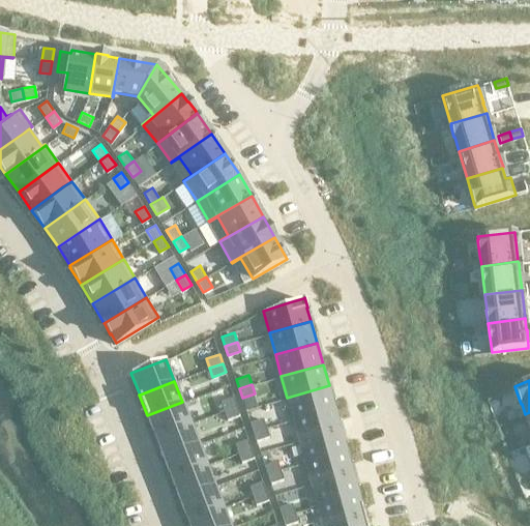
[(287,398),(293,419),(334,407),(329,385),(287,398)]
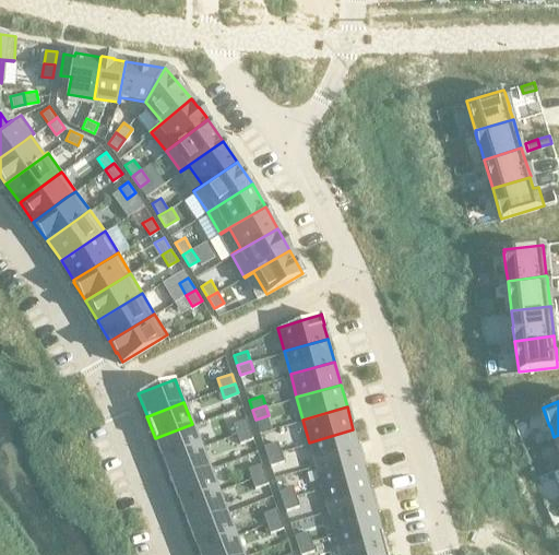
[(247,418),(233,423),(236,433),(250,427),(247,418)]
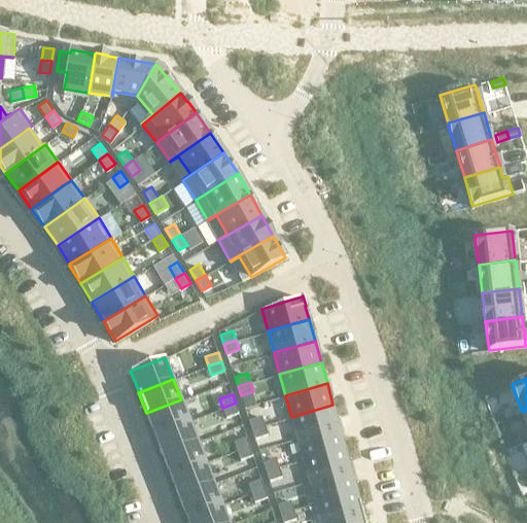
[(146,413),(154,433),(189,420),(181,399),(146,413)]
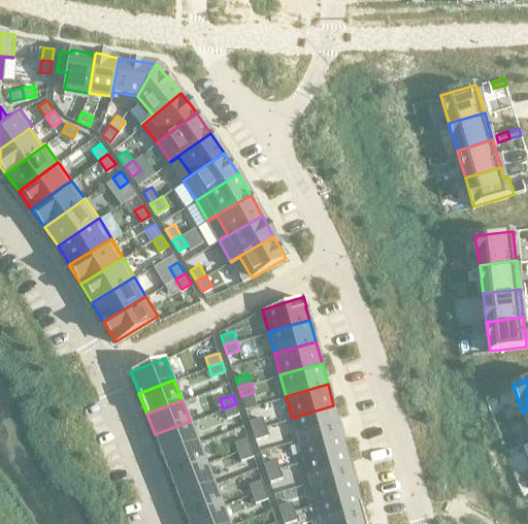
[(223,408),(226,418),(239,413),(236,403),(223,408)]
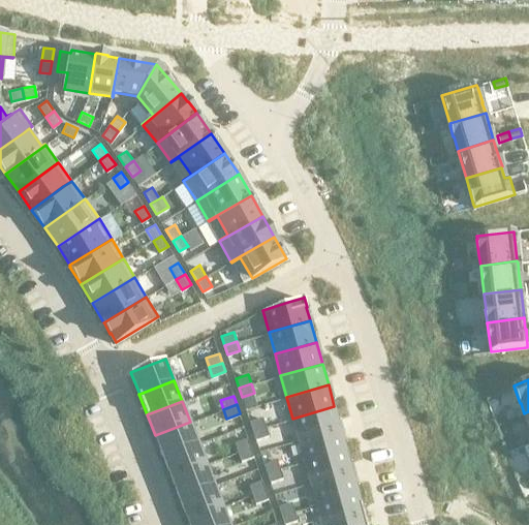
[(292,419),(299,439),(340,428),(334,406),(292,419)]
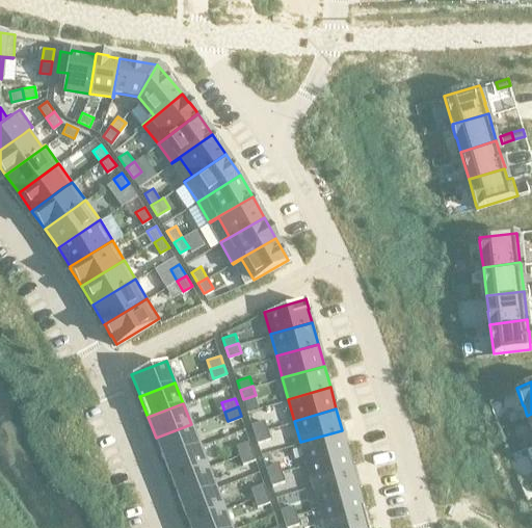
[(264,419),(251,423),(255,432),(267,428),(264,419)]
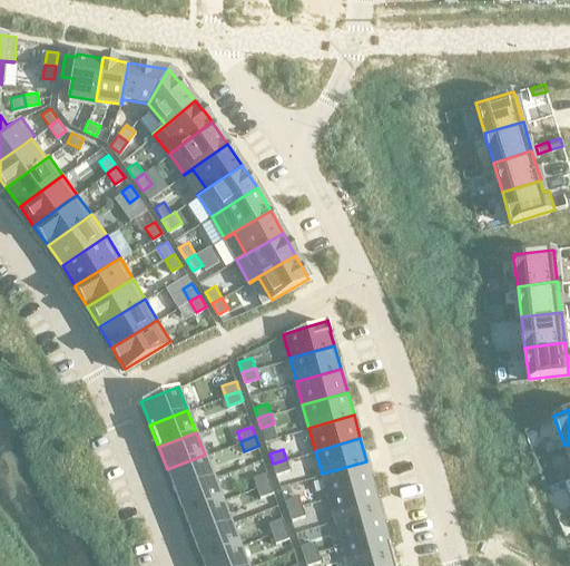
[(167,469),(176,491),(214,477),(205,455),(167,469)]
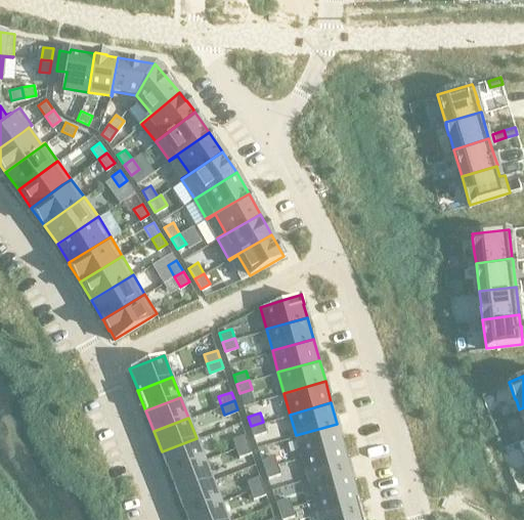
[(251,426),(254,435),(266,431),(263,422),(251,426)]
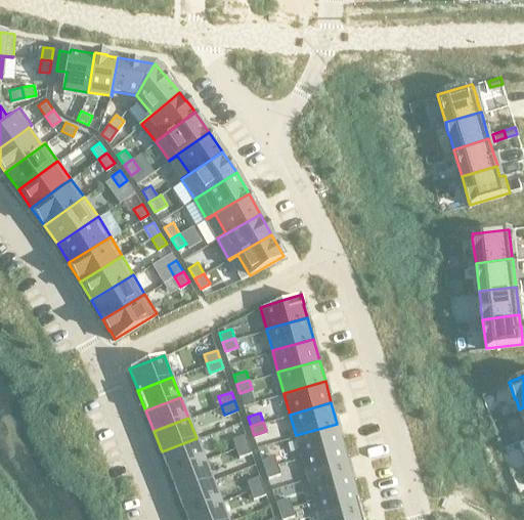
[(296,435),(302,457),(343,445),(337,424),(296,435)]
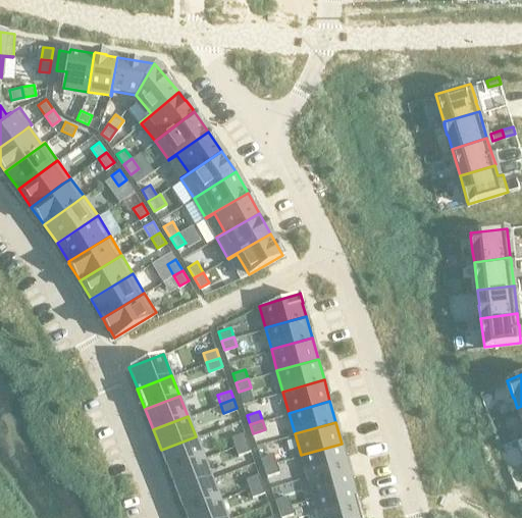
[(245,431),(231,436),(235,446),(248,441),(245,431)]
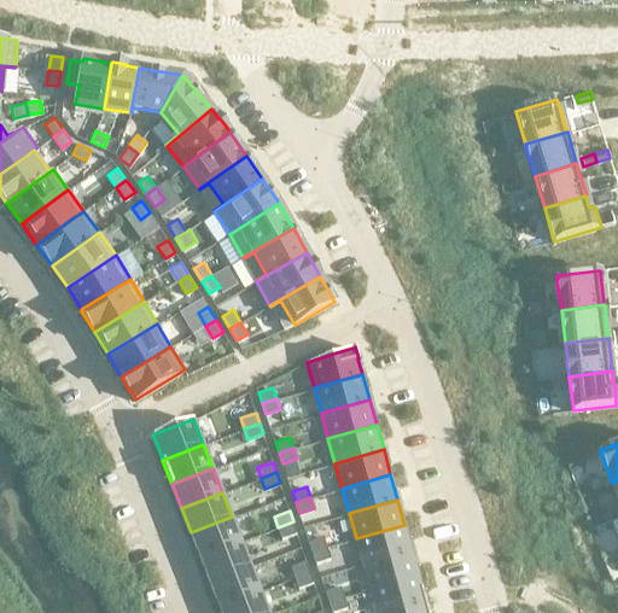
[(191,532),(200,558),(240,542),(232,517),(191,532)]
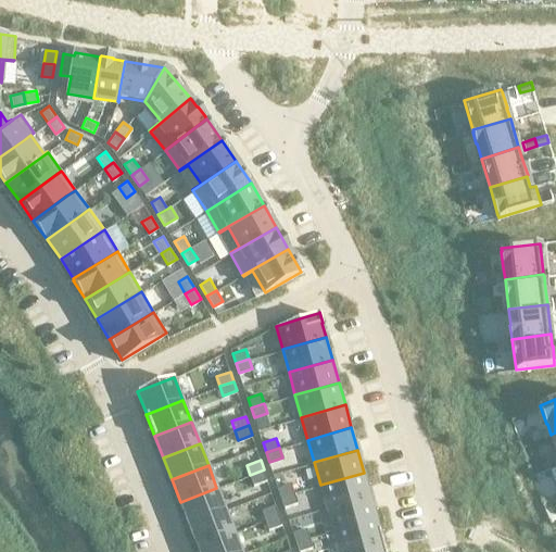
[(250,475),(253,484),(267,479),(264,469),(250,475)]
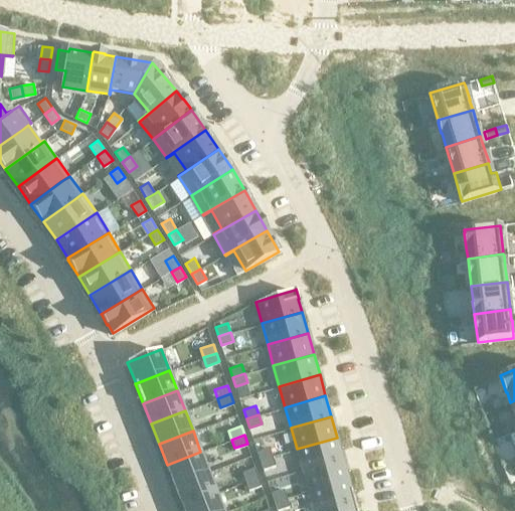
[(297,449),(303,470),(343,459),(337,438),(297,449)]
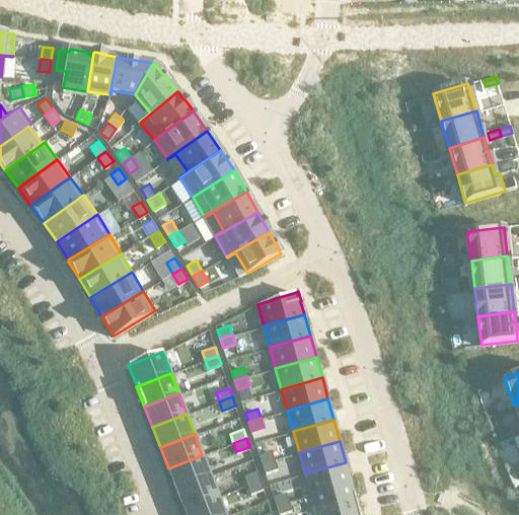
[(272,450),(260,454),(263,463),(275,459),(272,450)]
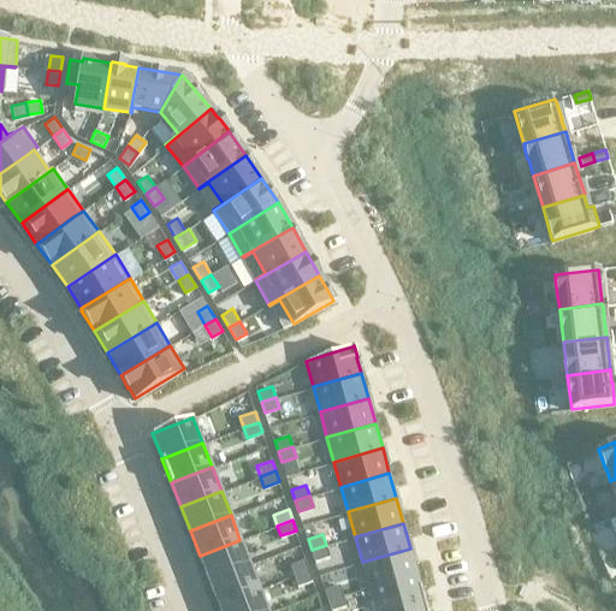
[(200,556),(209,580),(249,564),(240,540),(200,556)]
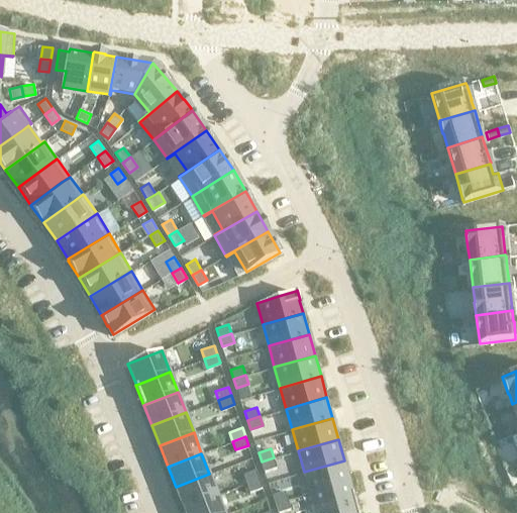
[(262,462),(265,471),(277,467),(274,457),(262,462)]
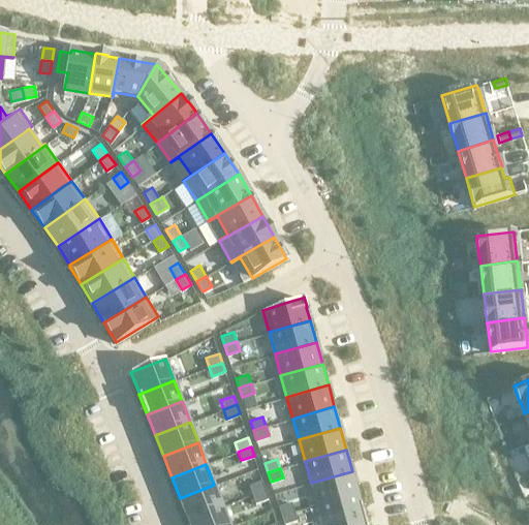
[(311,483),(316,504),(359,492),(352,471),(311,483)]
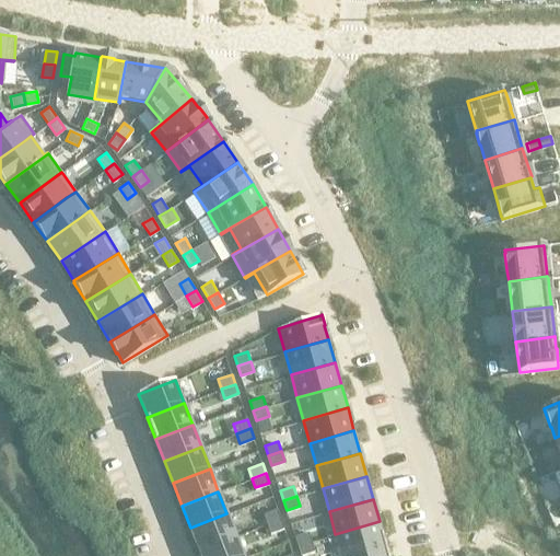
[(277,508),(264,513),(267,522),(281,518),(277,508)]
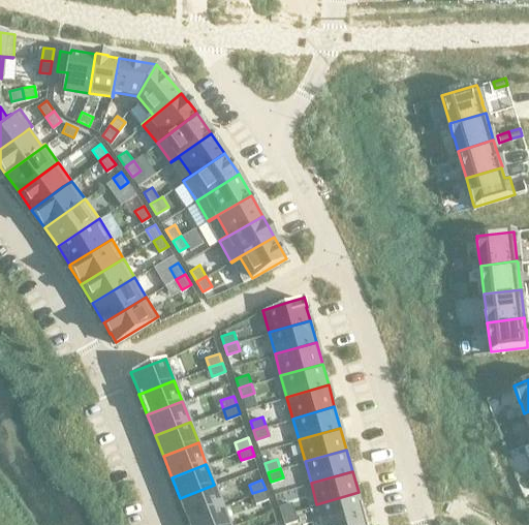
[(180,498),(188,519),(222,505),(214,485),(180,498)]
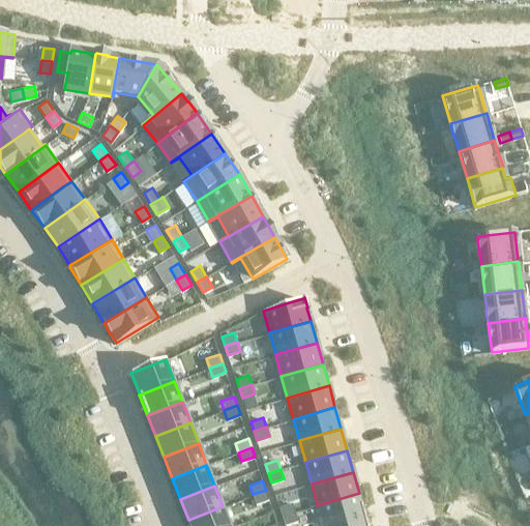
[(253,494),(256,503),(269,499),(266,490),(253,494)]
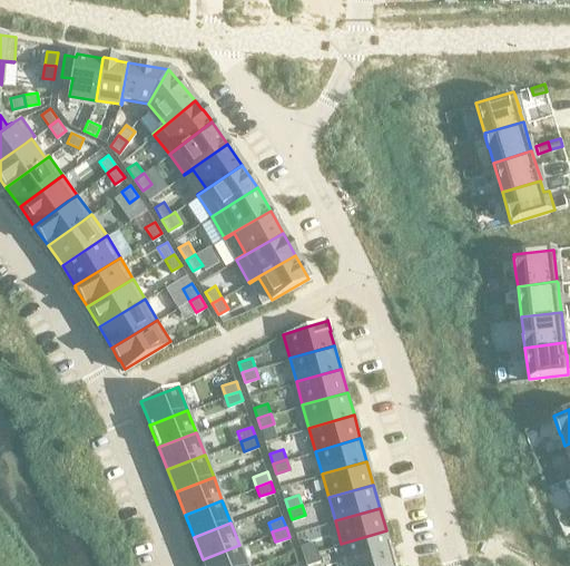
[(341,544),(347,565),(350,565),(393,554),(390,540),(389,540),(386,530),(341,544)]
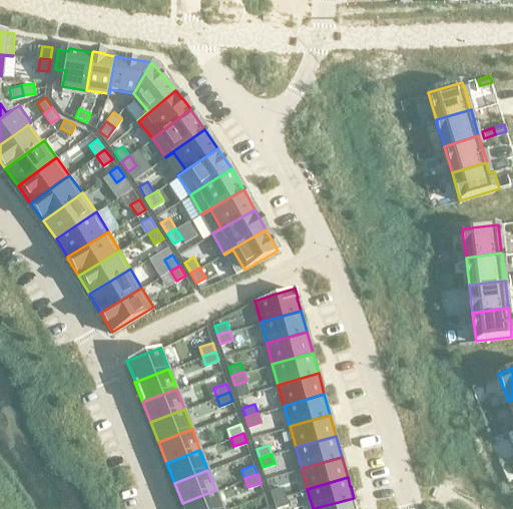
[(270,490),(274,499),(286,495),(283,486),(270,490)]
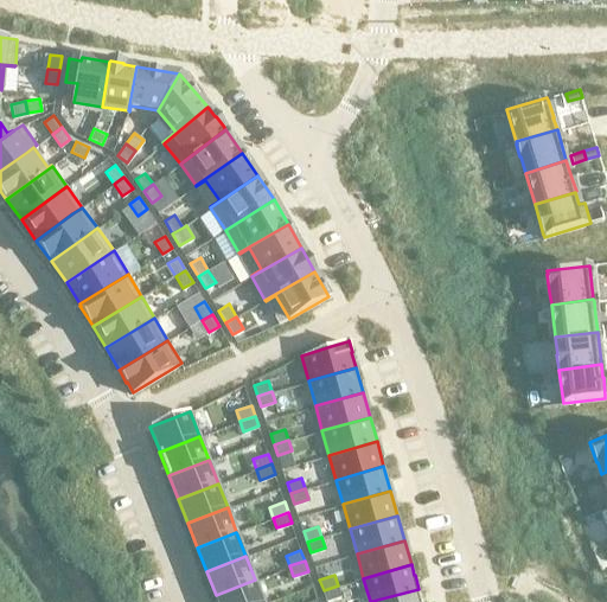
[(216,595),(217,601),(263,601),(255,580),(216,595)]
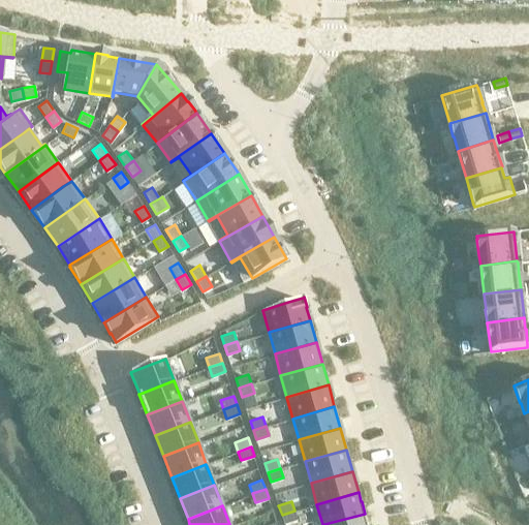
[(282,515),(285,524),(298,520),(294,511),(282,515)]
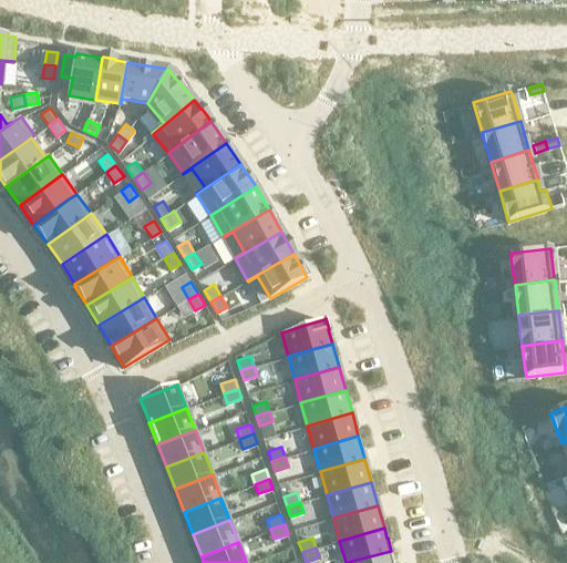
[(348,562),(394,562),(391,551),(348,562)]
